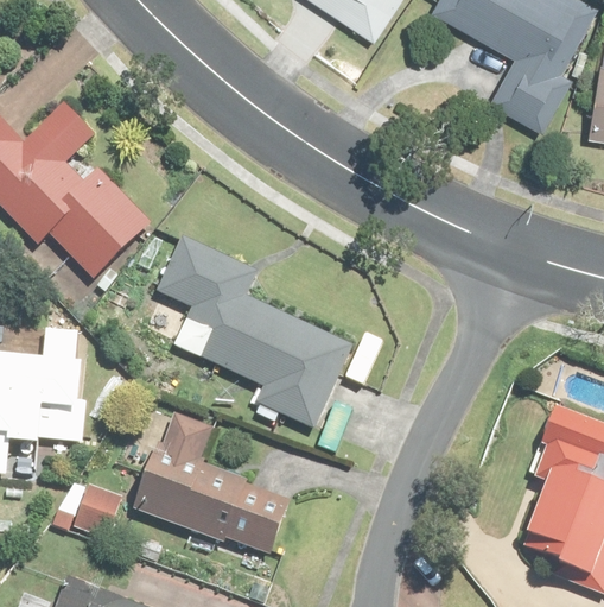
[(315,0),(380,42),(406,0),(315,0)]
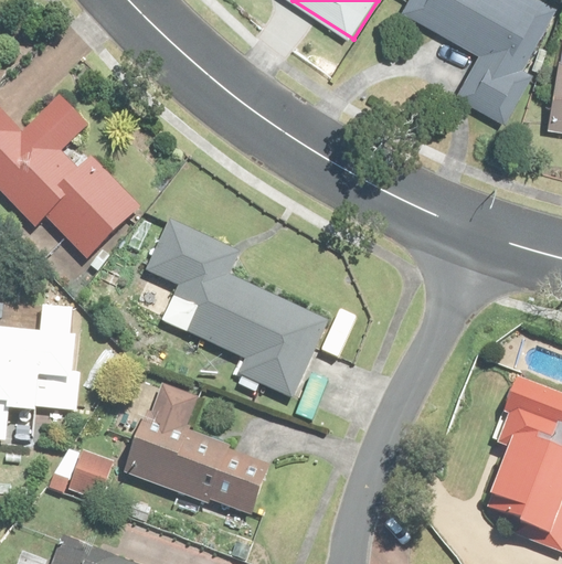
[(404,0),(399,10),(475,49),(454,91),(505,116),(531,64),(525,61),(555,0),(404,0)]
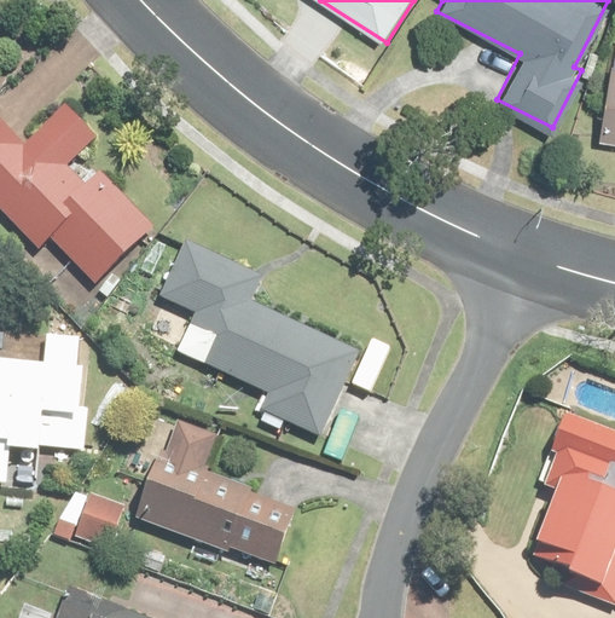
[(614,67),(605,65),(595,132),(614,134),(614,67)]
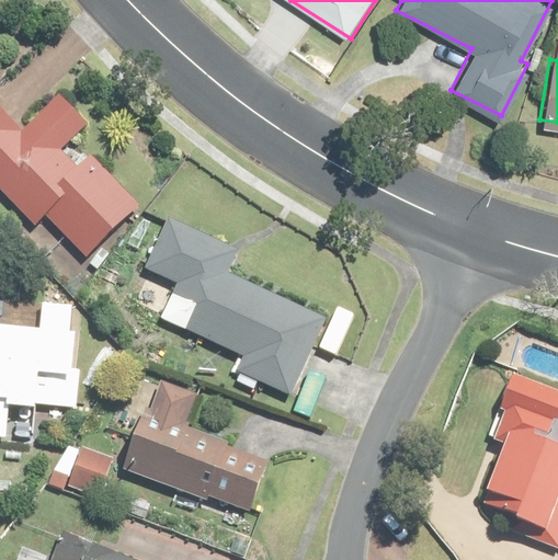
[(0,191),(34,225),(45,215),(86,255),(139,201),(88,151),(77,162),(59,146),(86,121),(55,90),(25,121),(0,95),(0,191)]
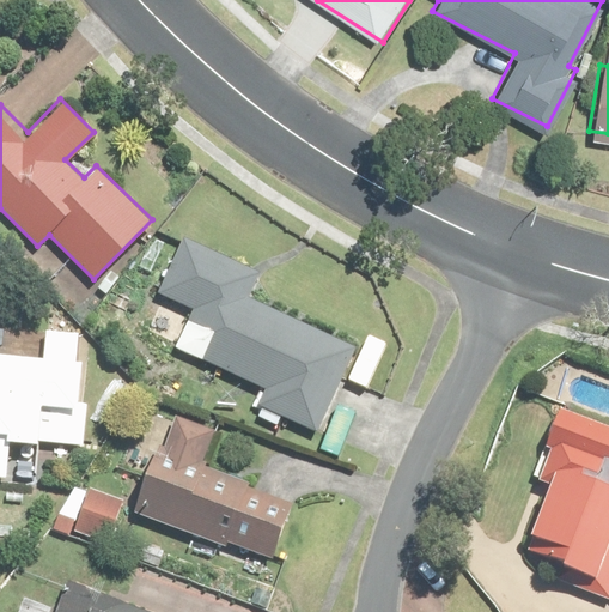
[(265,267),(180,226),(150,291),(189,309),(172,344),(265,387),(256,405),(314,431),(357,341),(253,292),(265,267)]
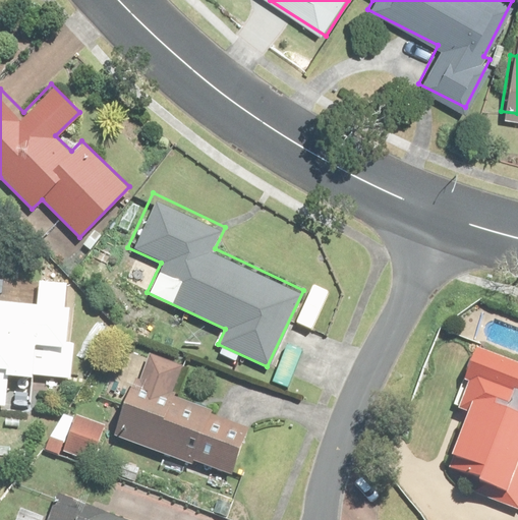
[(0,404),(6,405),(9,376),(71,382),(75,342),(66,341),(70,309),(0,301),(0,404)]
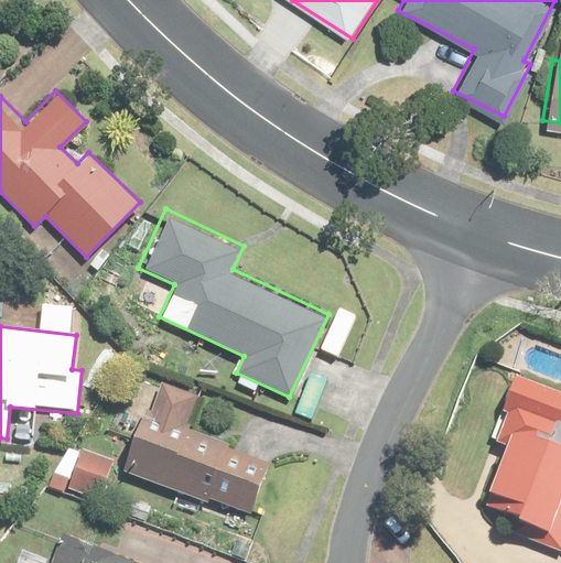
[(560,382),(518,371),(476,513),(560,539),(560,382)]
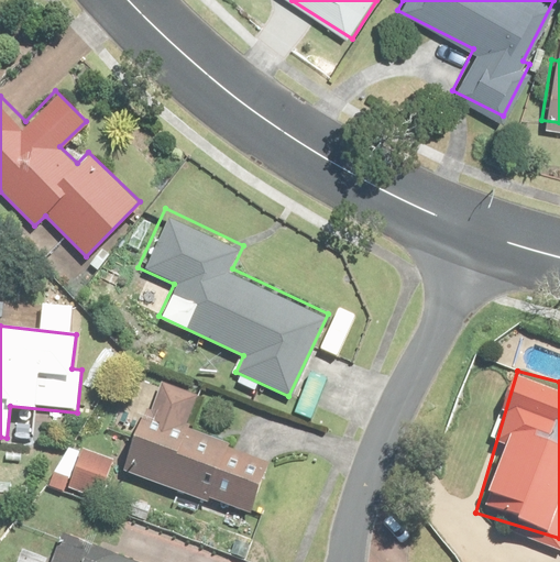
[(155,378),(121,471),(248,517),(271,455),(189,426),(200,394),(155,378)]
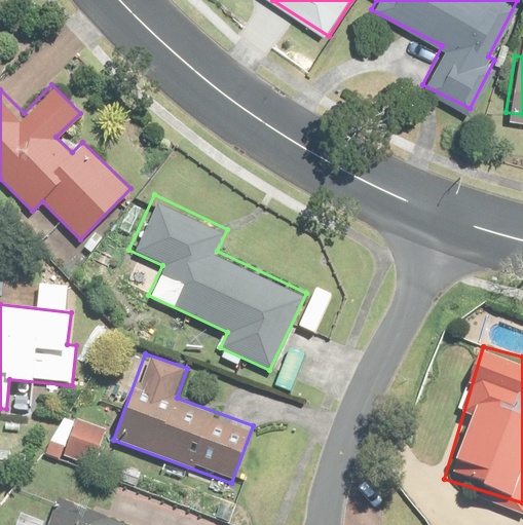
[(136,524),(50,494),(38,524),(136,524)]
